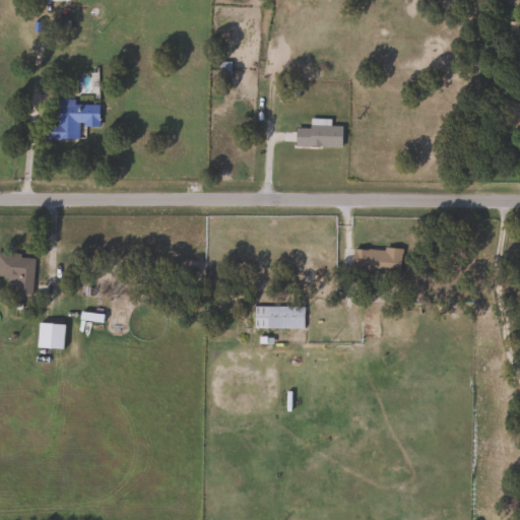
[(44,124),(57,124),(58,102),(99,102),(98,126),(77,125),(77,140),(44,139),(44,124)]
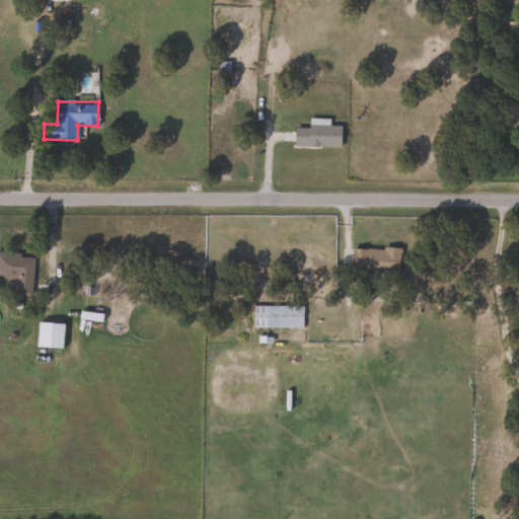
[(294,127),(309,128),(309,123),(340,124),(340,146),(294,145),(294,127)]
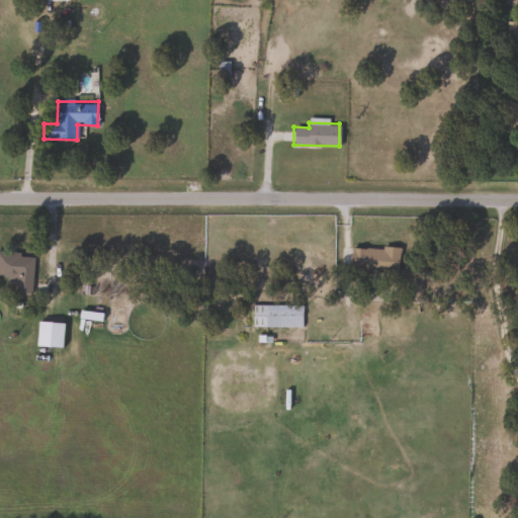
[(397,274),(349,270),(351,245),(399,249),(397,274)]
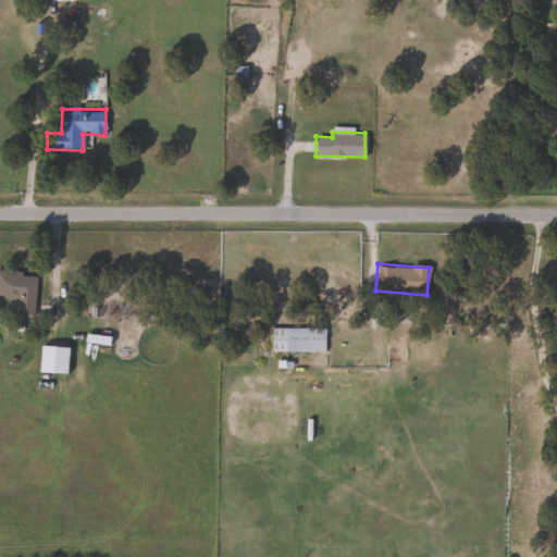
[(33,317),(15,316),(16,296),(0,295),(0,271),(35,273),(33,317)]
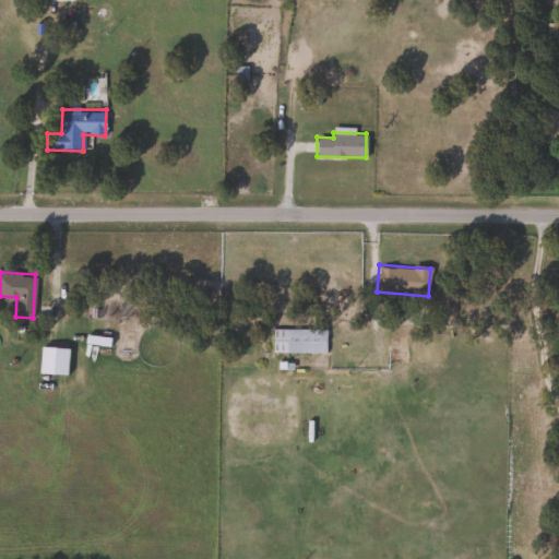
[(131,331),(130,348),(111,347),(114,329),(131,331)]
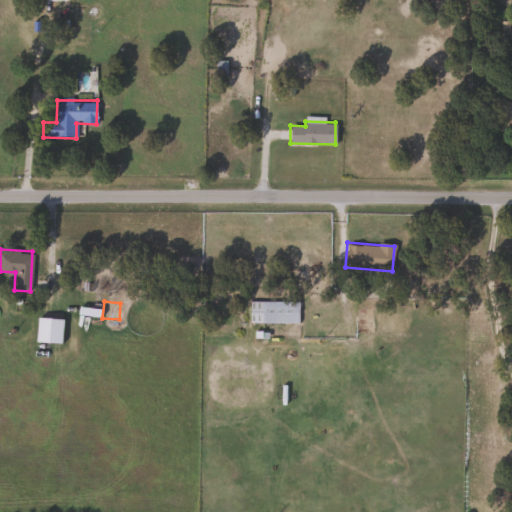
[(298,301),(298,323),(249,323),(249,301),(298,301)]
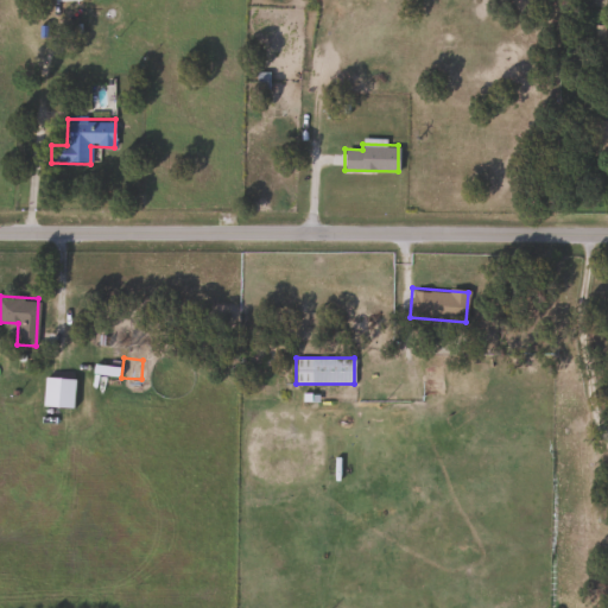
[(438,394),(422,394),(422,369),(438,369),(438,394)]
